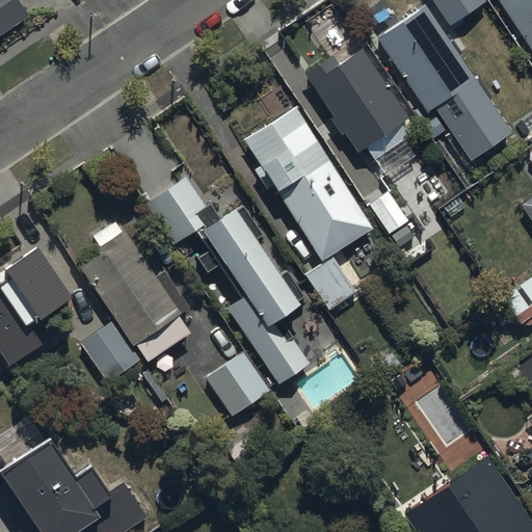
[(0,0),(0,46),(32,25),(15,0),(0,0)]
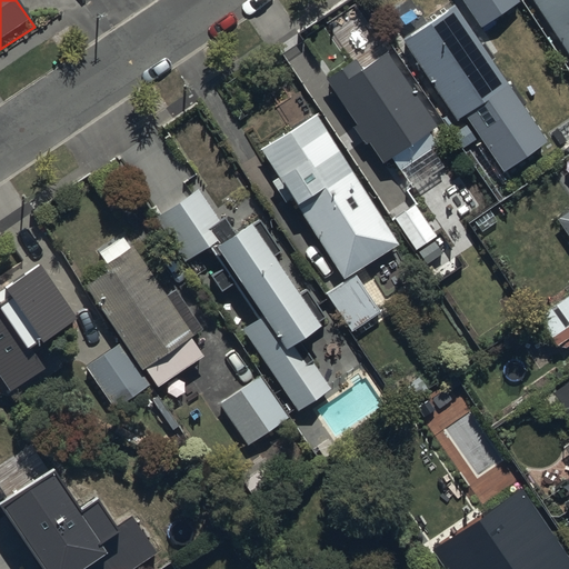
[(462,0),(480,26),(519,0),(462,0)]
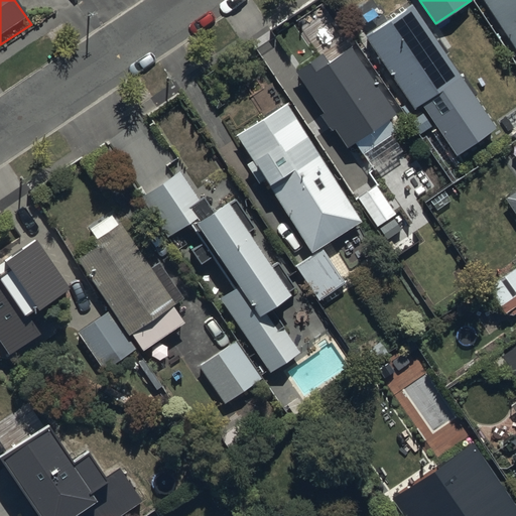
[(515,0),(484,0),(515,47),(515,0)]
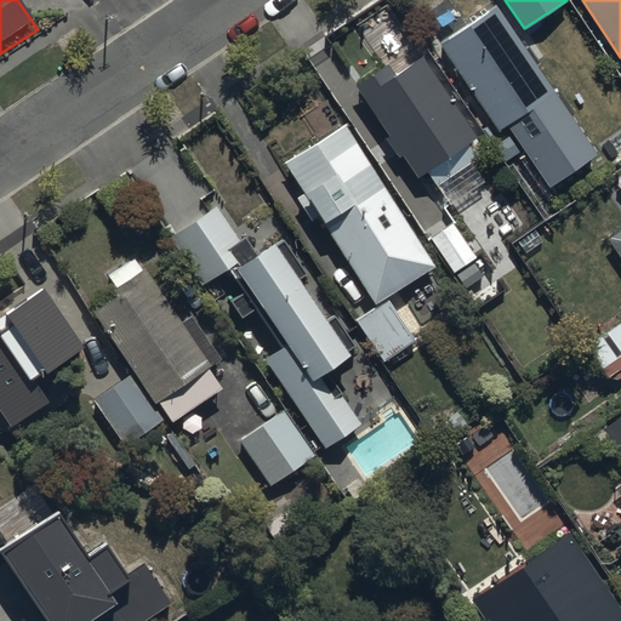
[(496,5),(439,43),(497,130),(505,125),(546,187),(596,154),(554,92),(496,5)]
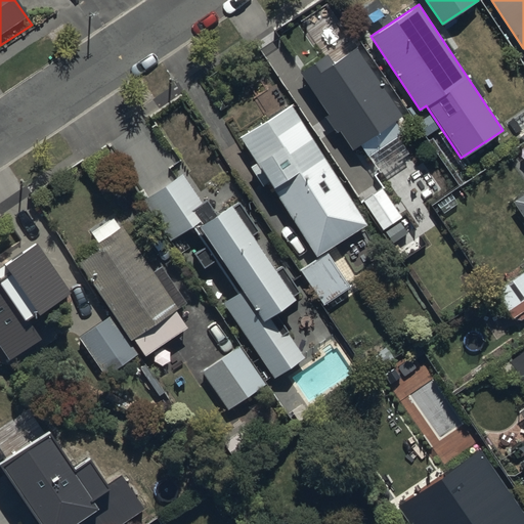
[(401,118),(355,48),(334,62),(326,51),(299,69),(307,80),(353,149),(401,118)]
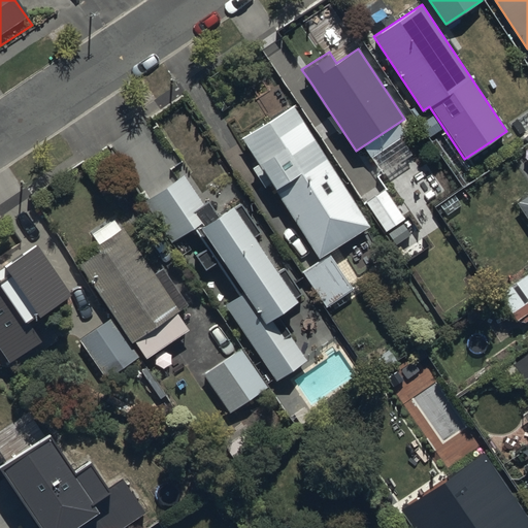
[(330,255),(369,230),(286,105),(239,135),(322,261),(330,255)]
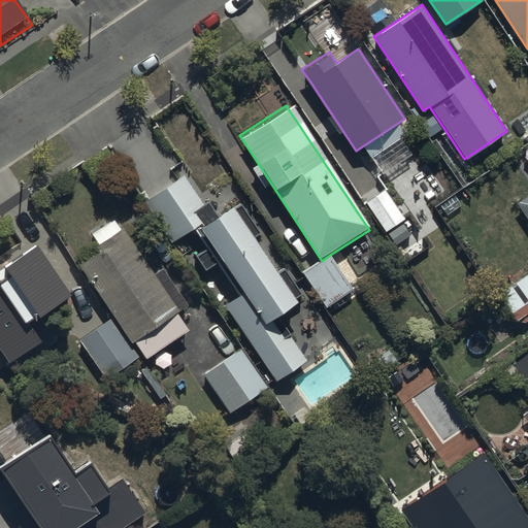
[(307,360),(277,315),(297,301),(233,203),(213,216),(186,173),(141,202),(170,244),(196,228),(239,293),(225,303),(276,381),(307,360)]
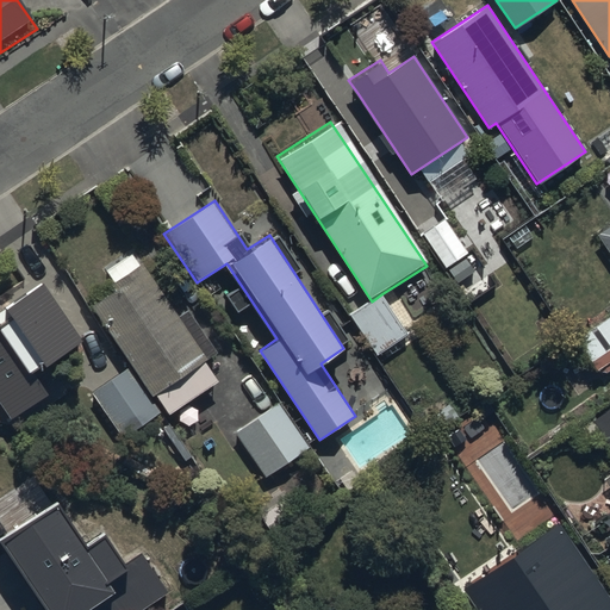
[(418,234),(446,273),(471,256),(444,216),(418,234)]
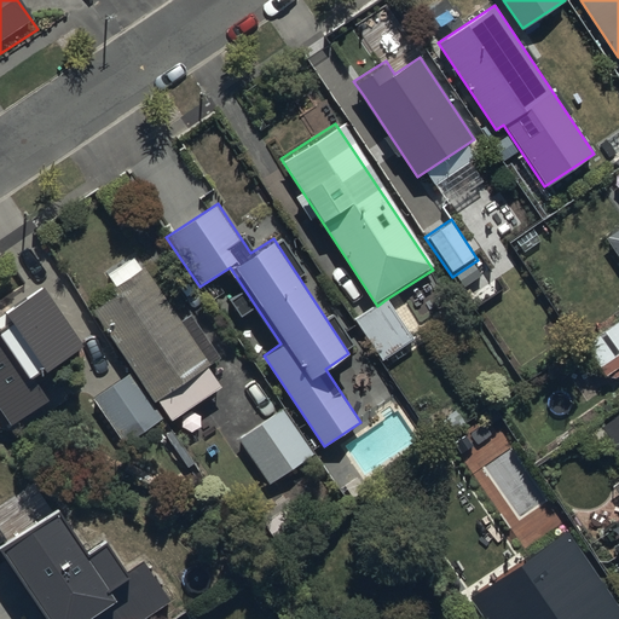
[(618,230),(607,238),(618,258),(618,230)]
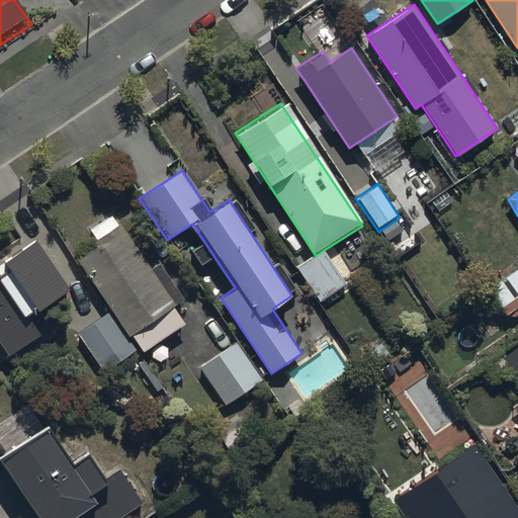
[(79,252),(144,350),(187,322),(121,223),(79,252)]
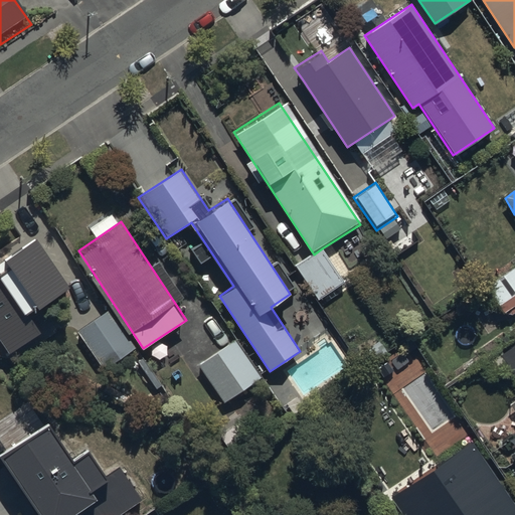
[(31,311),(67,288),(38,243),(2,268),(0,264),(0,341),(3,346),(38,323),(31,311)]
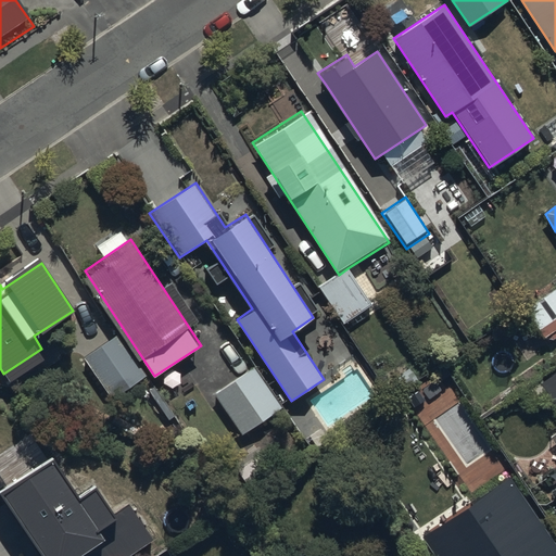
[(317,289),(342,326),(373,306),(348,268),(339,275),(317,289)]
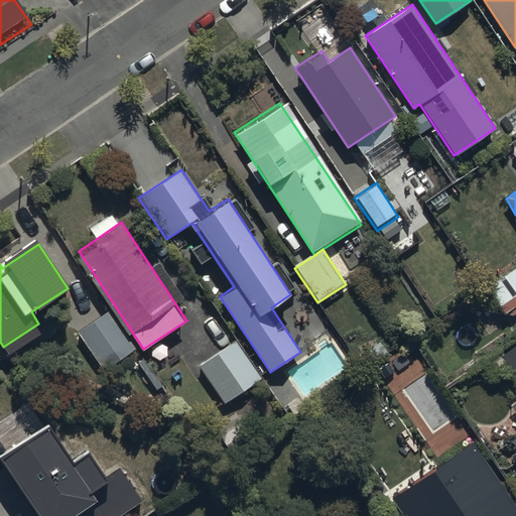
[(515,266),(487,285),(505,313),(515,306),(515,266)]
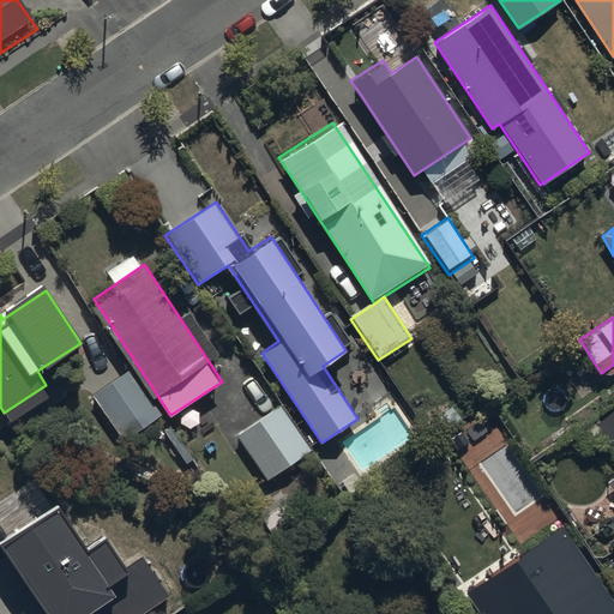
[(124,441),(162,416),(131,368),(91,393),(124,441)]
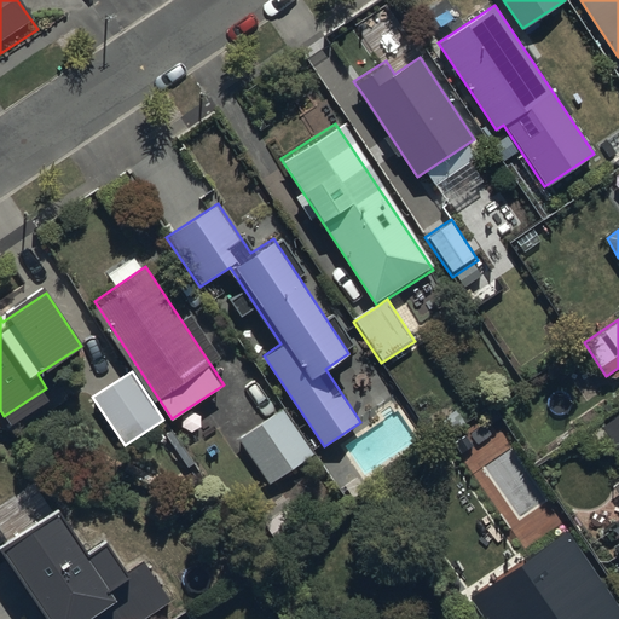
[(268,484),(312,455),(283,410),(238,439),(268,484)]
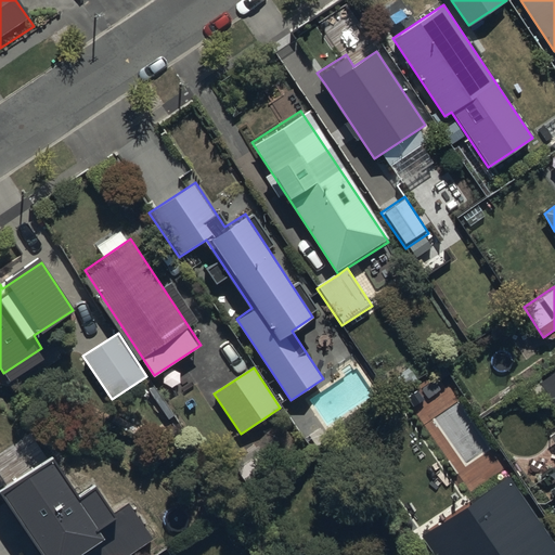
[(554,373),(539,384),(554,408),(554,373)]
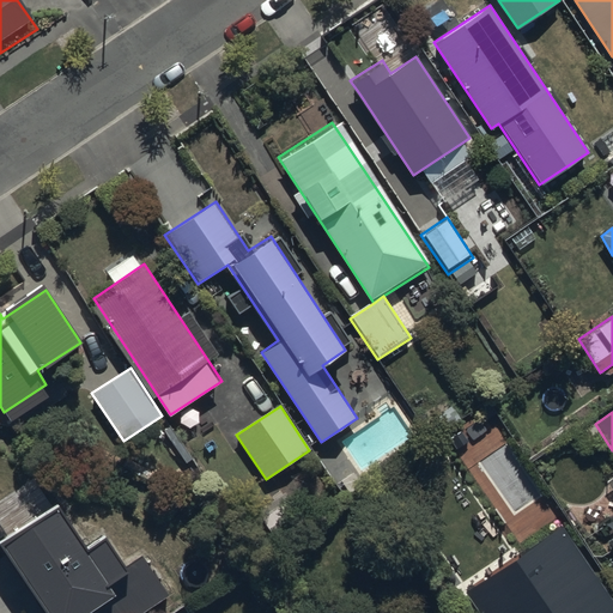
[(293,498),(262,519),(279,541),(309,521),(293,498)]
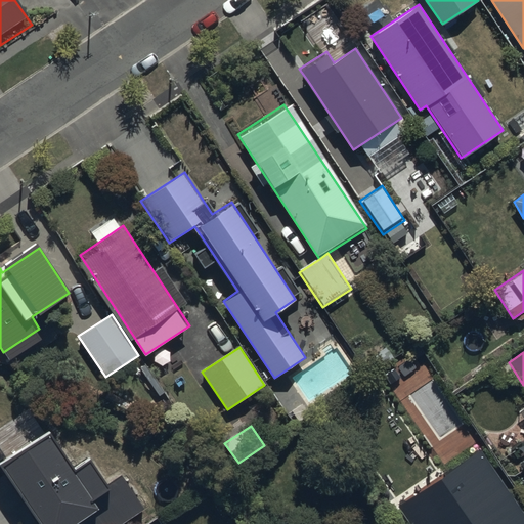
[(76,468),(49,430),(0,463),(0,466),(39,523),(123,523),(146,509),(122,474),(107,484),(90,459),(76,468)]
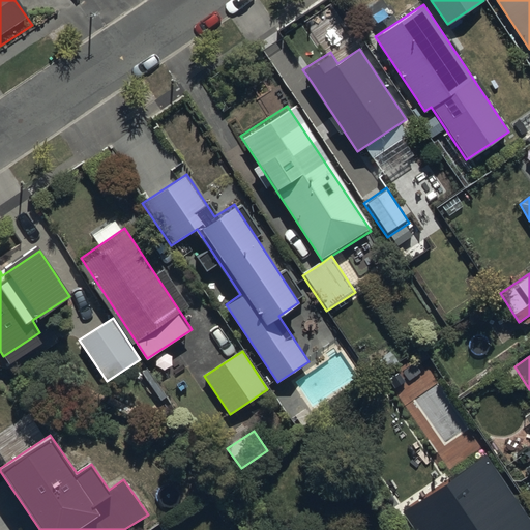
[(529,529),(529,518),(487,453),(402,510),(414,529),(529,529)]
